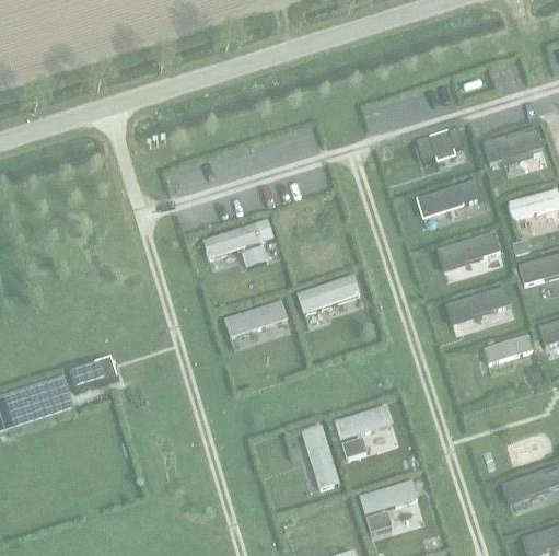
[(536,125),(482,140),(489,162),(505,158),(507,163),(531,157),(530,151),(543,148),(536,125)]
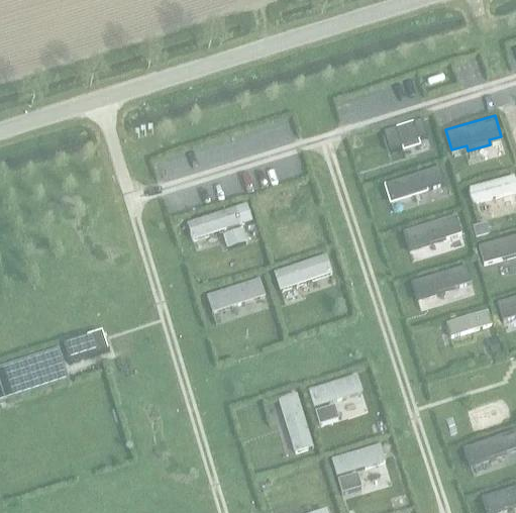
[(421,116),(386,127),(392,146),(401,143),(402,146),(420,141),(418,134),(426,131),(421,116)]
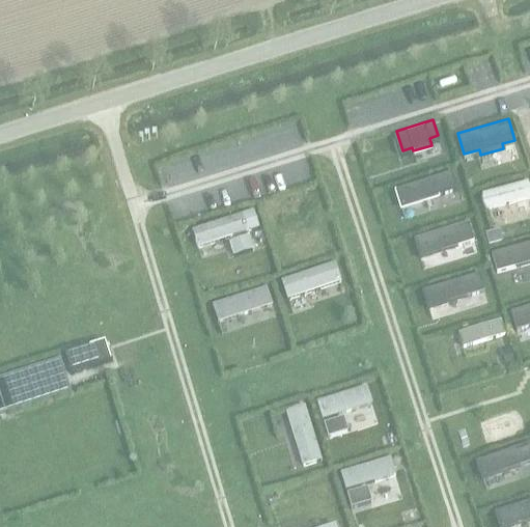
[(451,168),(393,187),(399,205),(421,199),(420,196),(456,185),(451,168)]
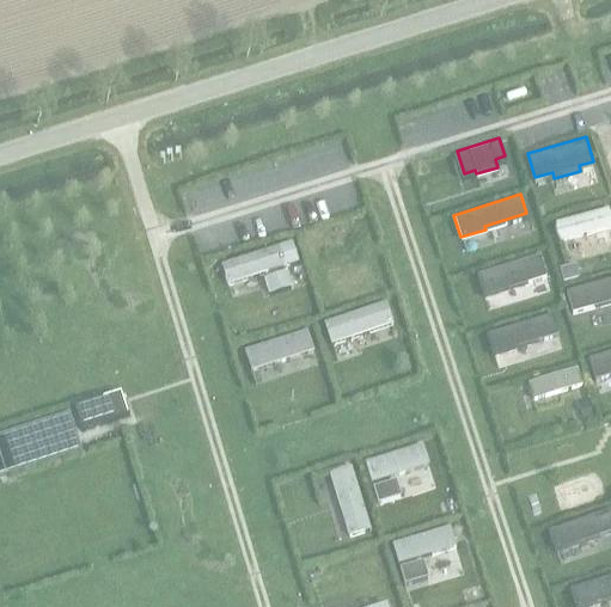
[(610,212),(609,204),(556,218),(561,237),(610,222),(610,212)]
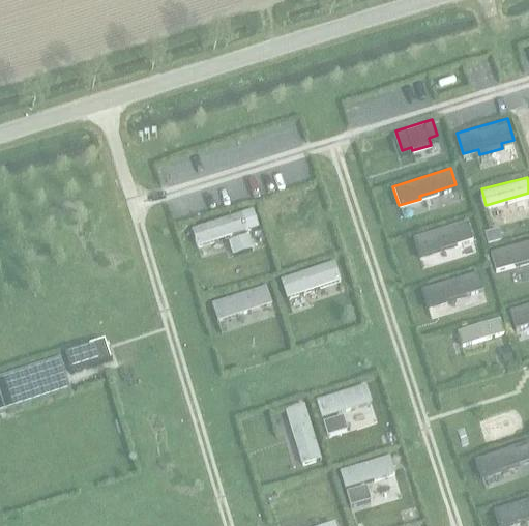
[(241,211),(192,227),(197,244),(233,233),(235,238),(230,239),(234,253),(254,246),(248,233),(246,234),(245,229),(247,228),(241,211)]
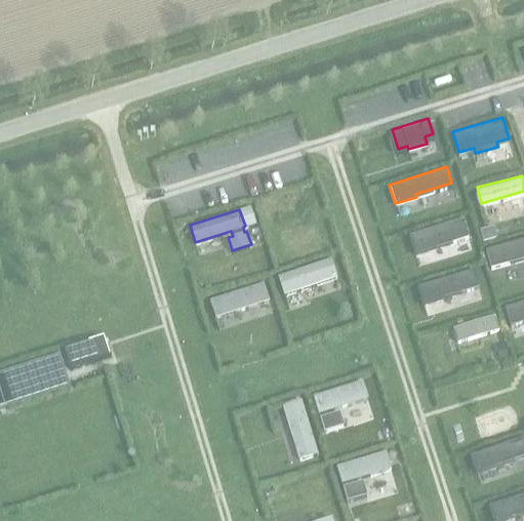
[(464,215),(407,234),(413,252),(435,246),(434,243),(469,232),(464,215)]
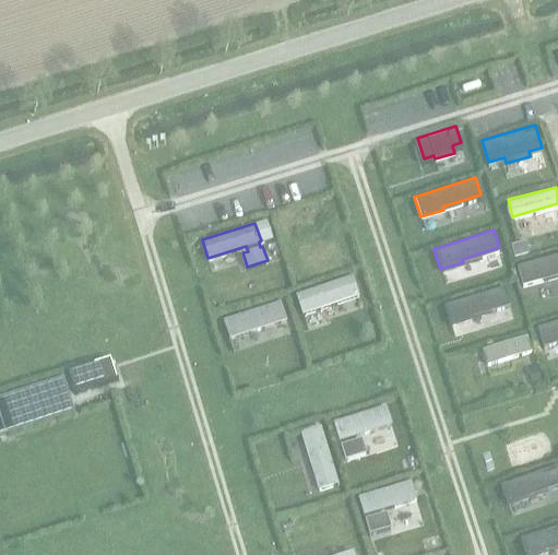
[(525,237),(511,241),(514,254),(529,249),(525,237)]
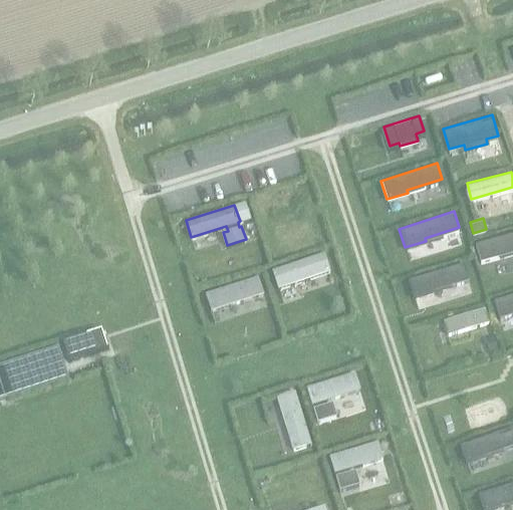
[(512,231),(475,242),(481,262),(512,252),(512,231)]
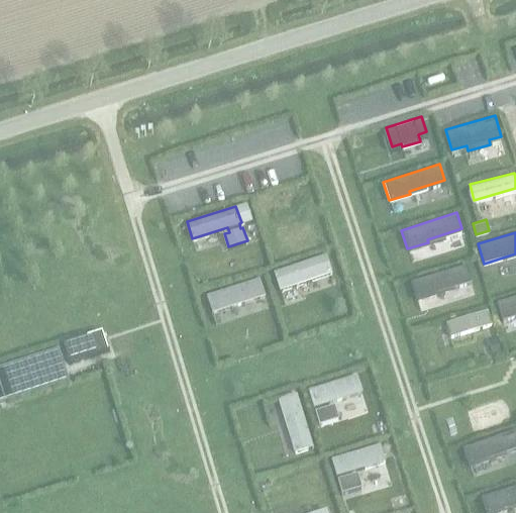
[(326,252),(274,269),(280,287),(332,271),(326,252)]
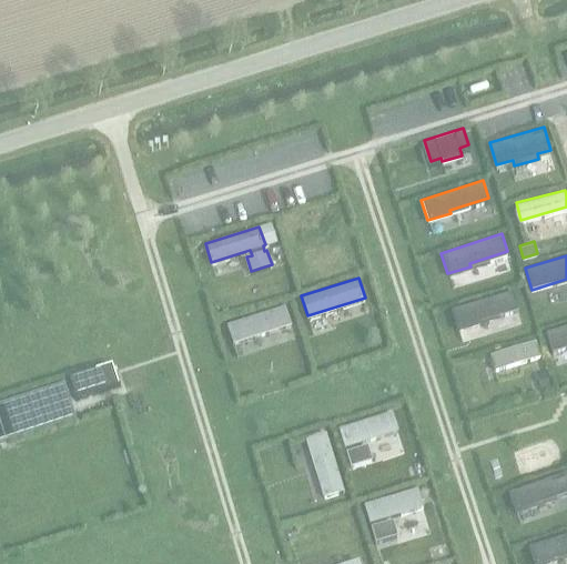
[(513,289),(451,308),(457,329),(481,321),(479,318),(517,305),(513,289)]
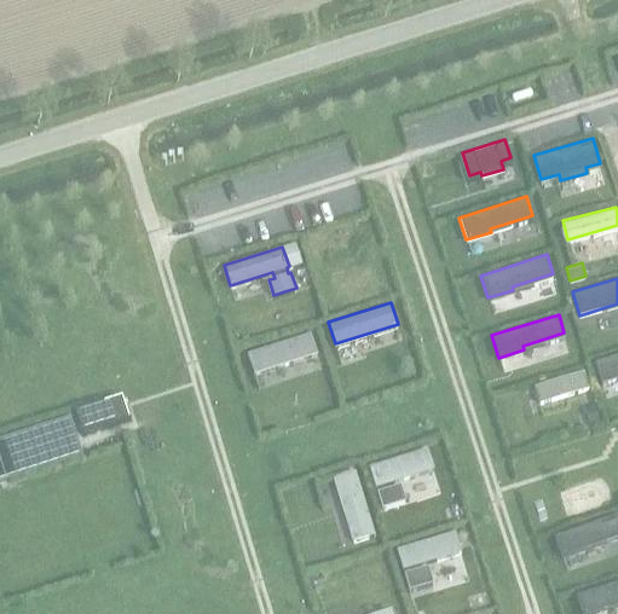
[(310,330),(247,349),(254,371),(317,352),(310,330)]
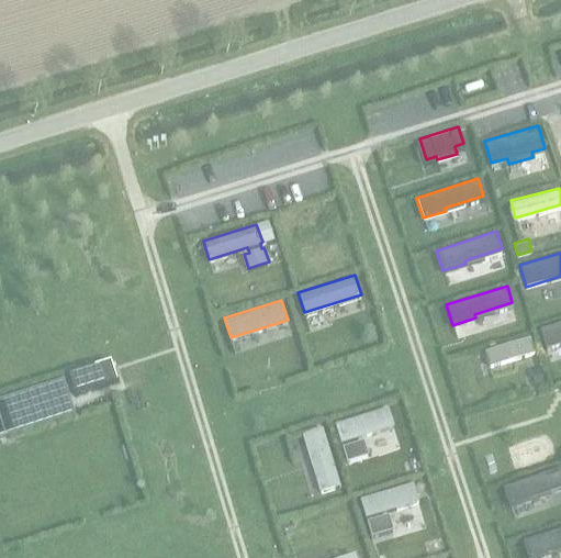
[(560,320),(541,326),(547,347),(560,342),(560,320)]
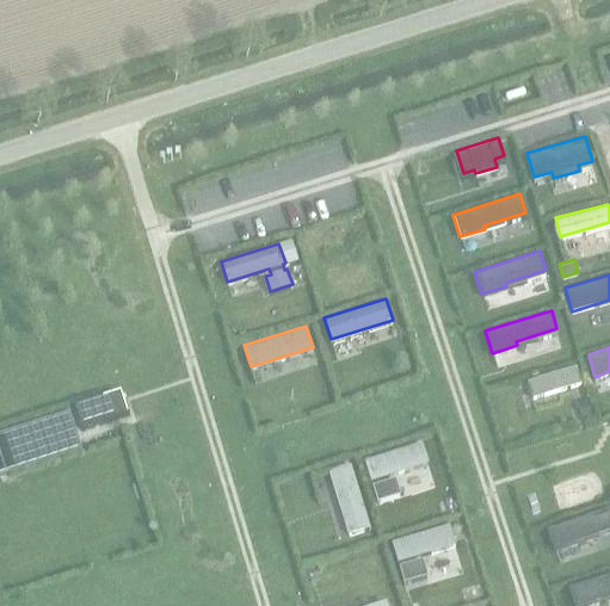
[(577,363),(527,377),(533,395),(581,381),(577,363)]
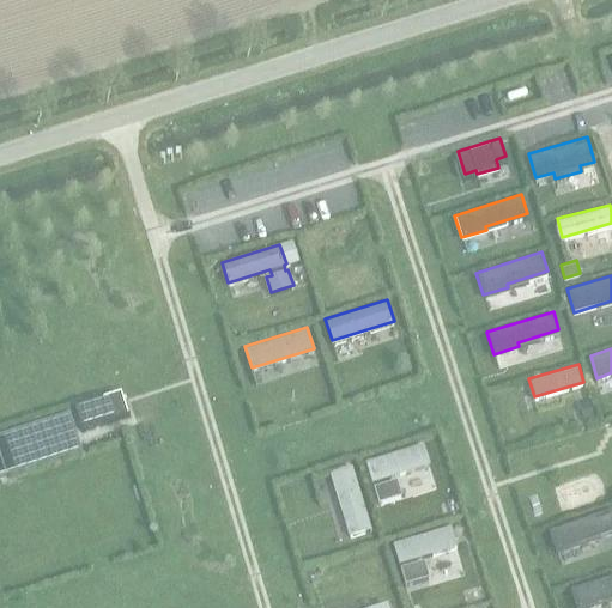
[(115,391),(74,405),(82,427),(122,415),(115,391)]
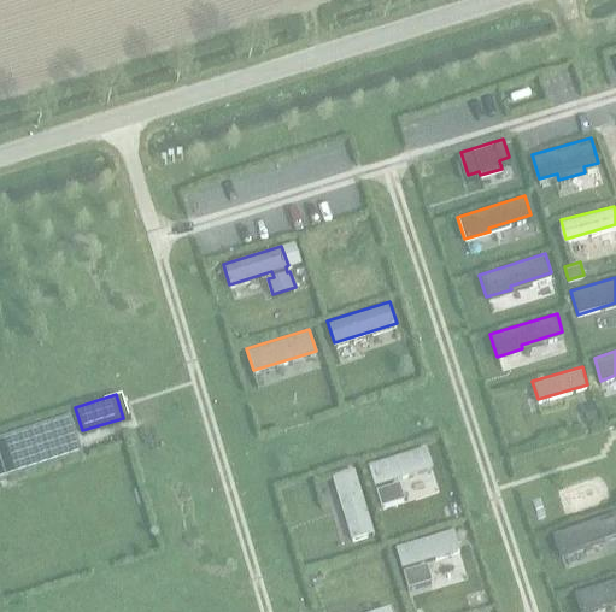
[(81,451),(69,413),(0,435),(0,443),(10,474),(81,451)]
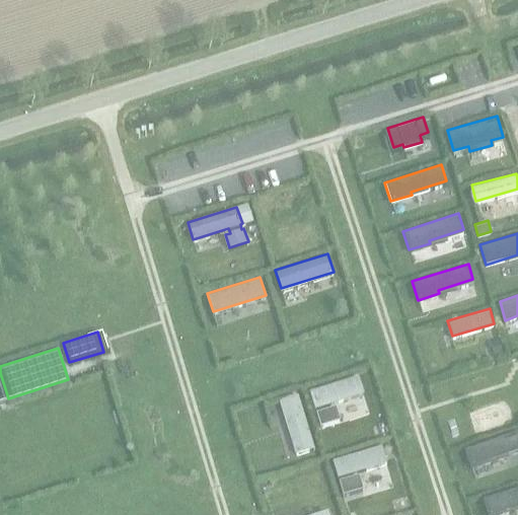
[(359,375),(309,390),(320,426),(340,420),(339,416),(336,406),(330,408),(329,402),(334,401),(364,392),(359,375)]
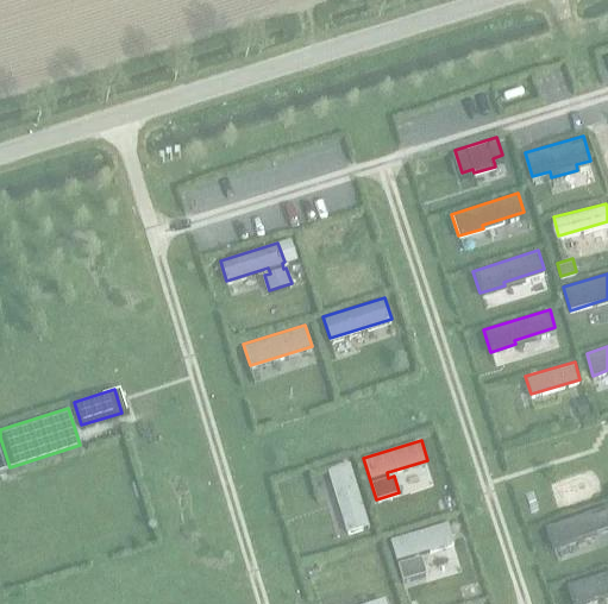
[(349,460),(326,467),(346,530),(370,522),(349,460)]
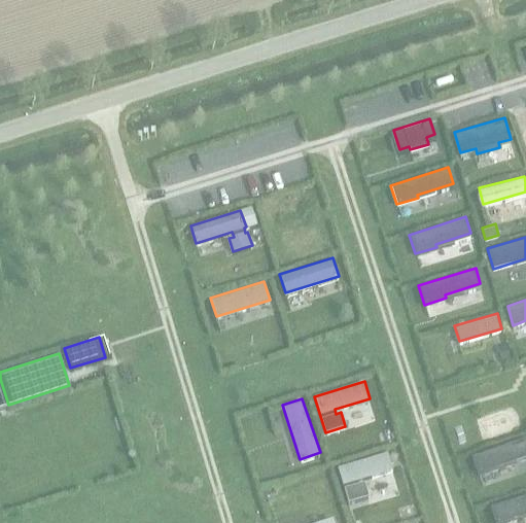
[(525,434),(472,452),(478,469),(525,454),(525,434)]
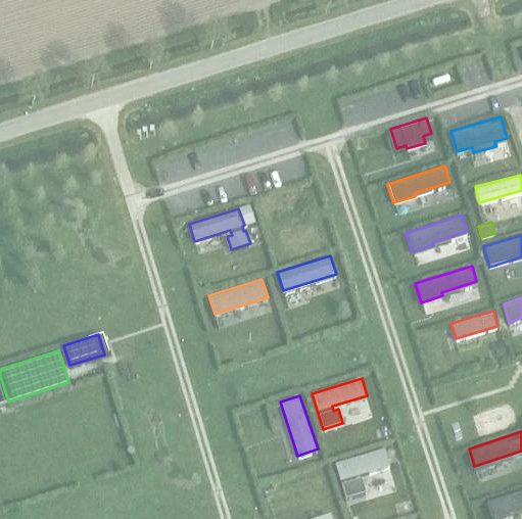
[(384,446),(335,462),(340,479),(389,465),(384,446)]
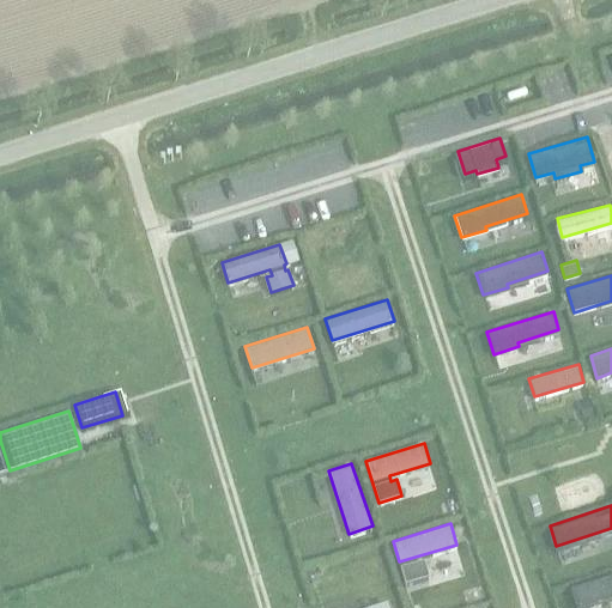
[(423,559),(401,565),(406,582),(428,576),(423,559)]
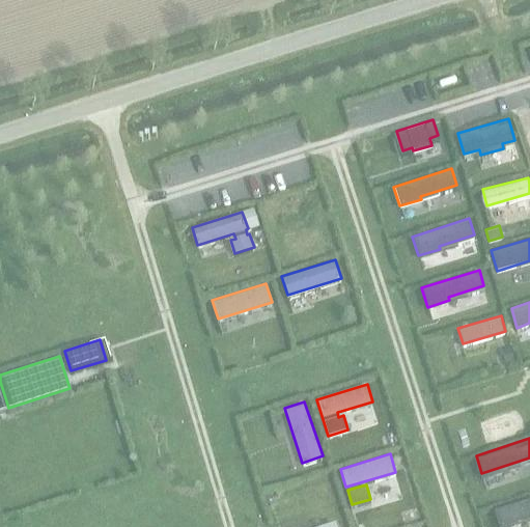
[(529,496),(495,508),(501,526),(529,516),(529,496)]
